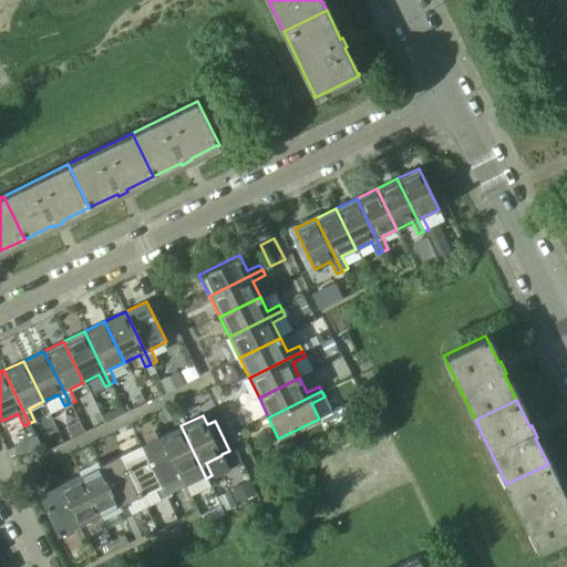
[(181,425),(160,435),(179,476),(195,468),(200,481),(206,478),(181,425)]
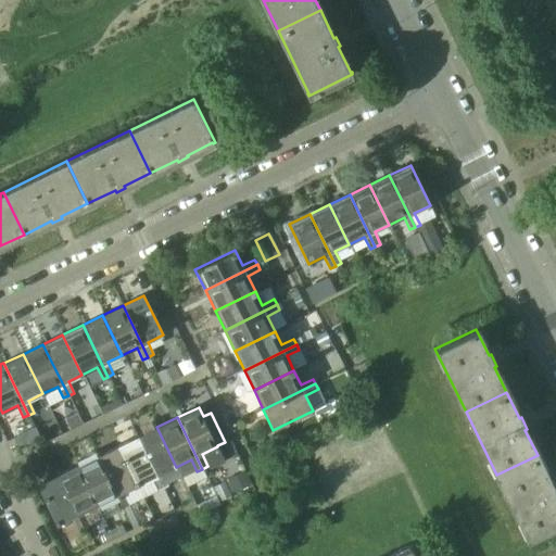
[(13,438),(19,449),(40,438),(34,427),(13,438)]
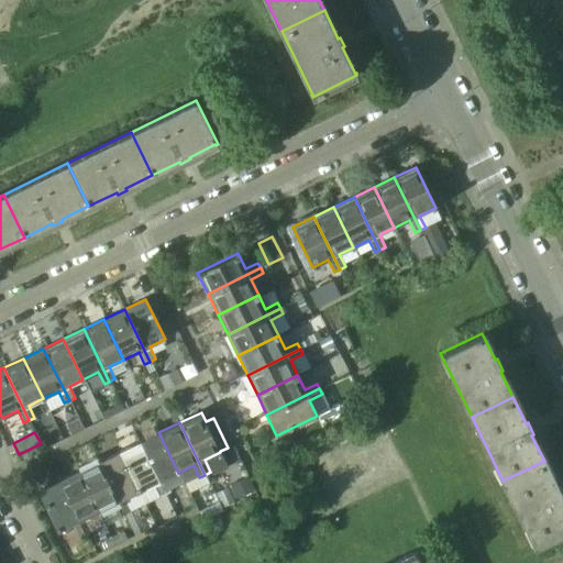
[(158,432),(139,442),(164,495),(170,492),(164,479),(178,473),(158,432)]
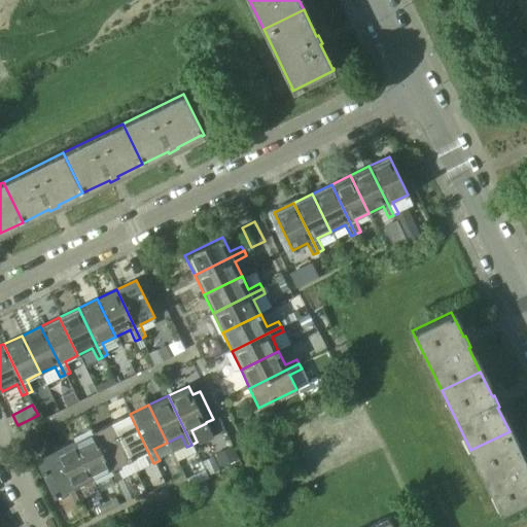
[(130,414),(110,423),(129,461),(144,454),(149,465),(153,463),(130,414)]
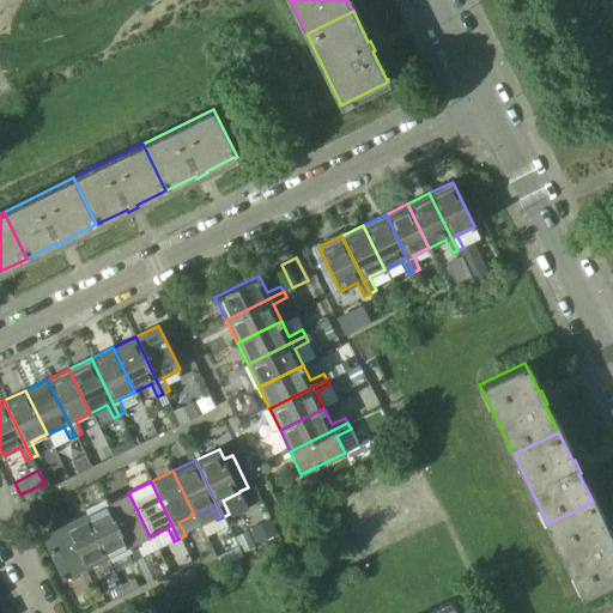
[(128,492),(107,503),(134,560),(141,557),(135,544),(150,536),(128,492)]
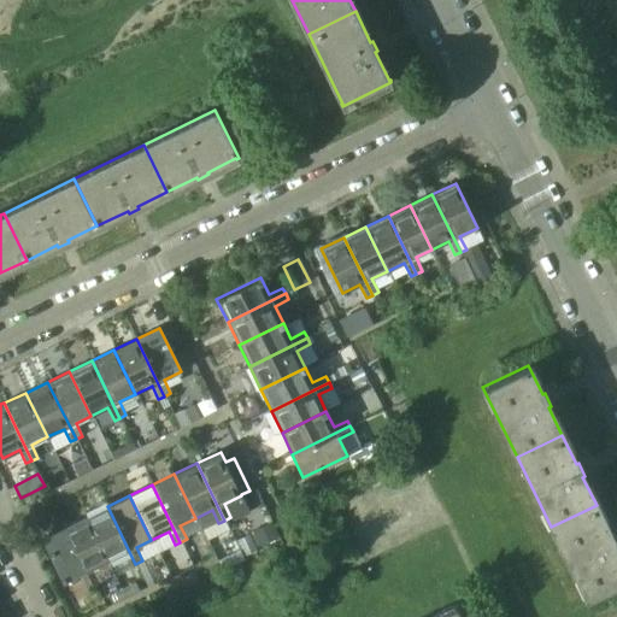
[(597,505),(551,527),(586,599),(616,583),(616,547),(616,546),(616,545),(616,541),(612,533),(610,534),(597,505)]
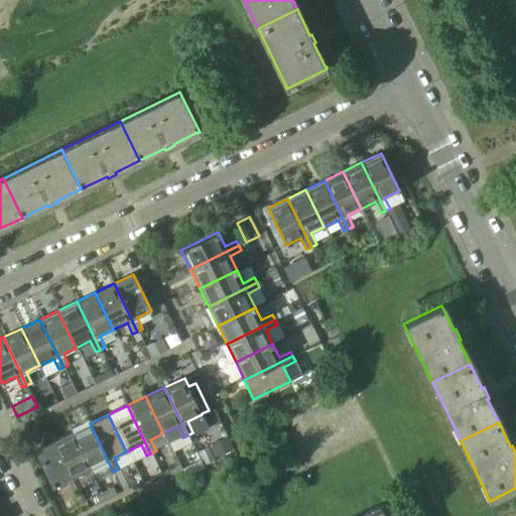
[(90,423),(72,432),(90,470),(104,463),(109,473),(113,472),(90,423)]
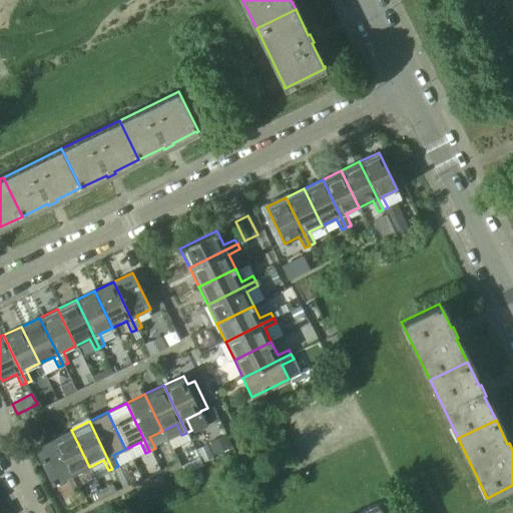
[(71,430),(52,439),(75,486),(94,478),(89,467),(71,430)]
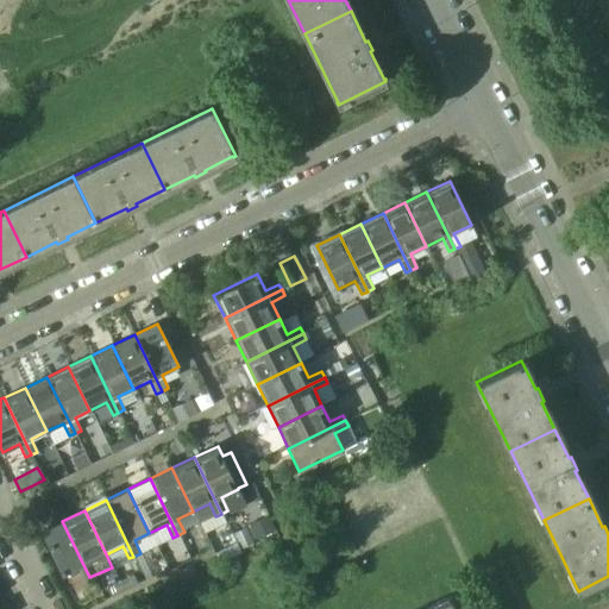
[(86,579),(89,577),(62,521),(41,532),(62,575),(79,566),(86,579)]
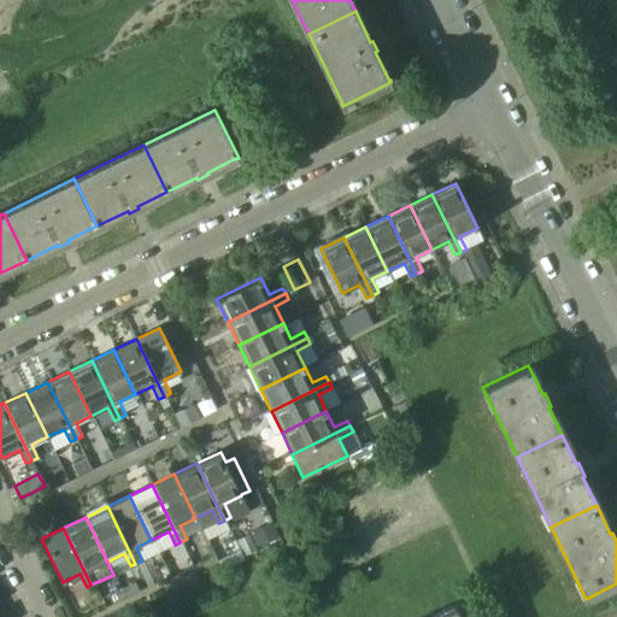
[(460,616),(456,605),(432,616),(460,616)]
